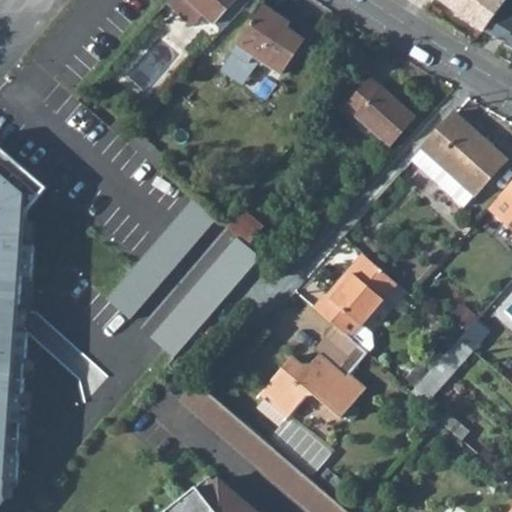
[(203,14),(222,31),(248,2),(246,0),(168,0),(166,3),(191,26),(203,14)]
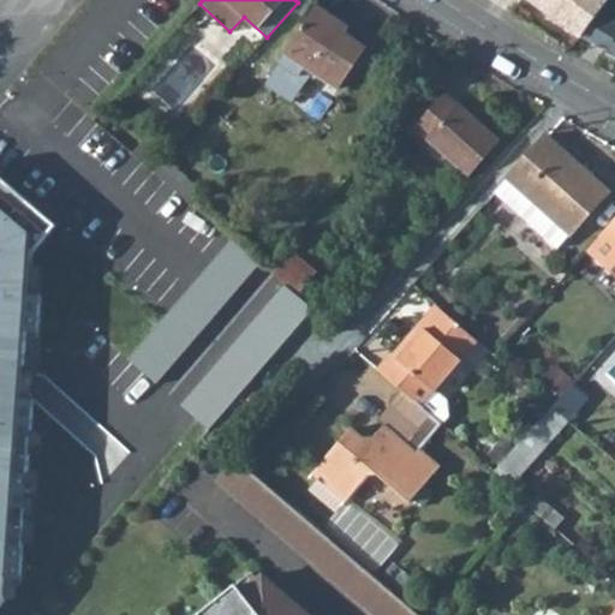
[(532,0),(580,36),(608,0),(532,0)]
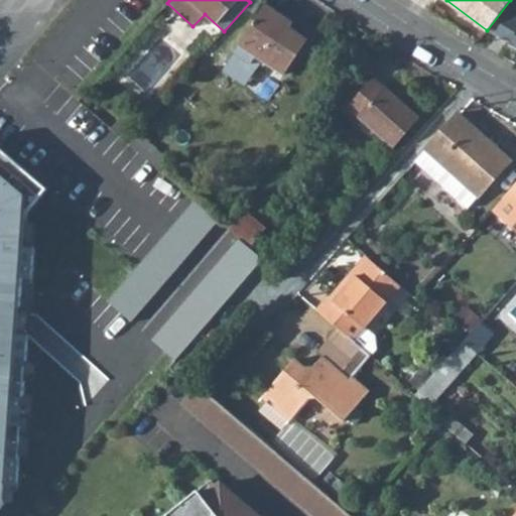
[(515,0),(510,0),(487,30),(512,43),(512,44),(515,46),(515,0)]
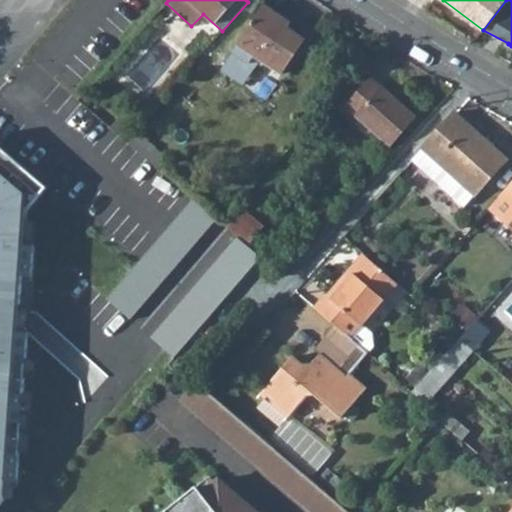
[(283,17),(264,5),(221,69),(244,84),(261,59),(281,73),(304,39),(285,26),(280,23),(283,17)]
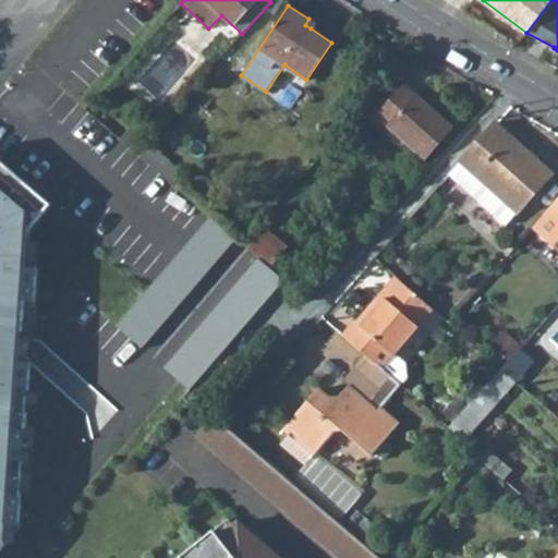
[(315,23),(308,19),(305,25),(311,28),(315,23)]
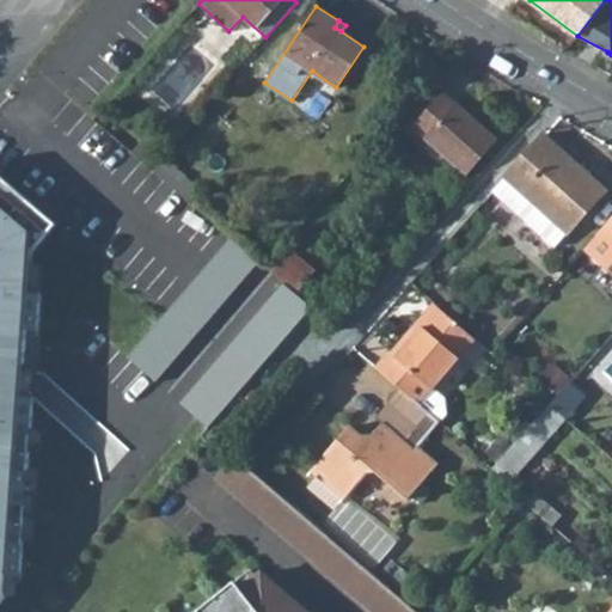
[(405,135),(422,150),(430,141),(466,173),(496,140),(442,92),(436,98),(427,91),(395,126),(404,135),(405,135)]
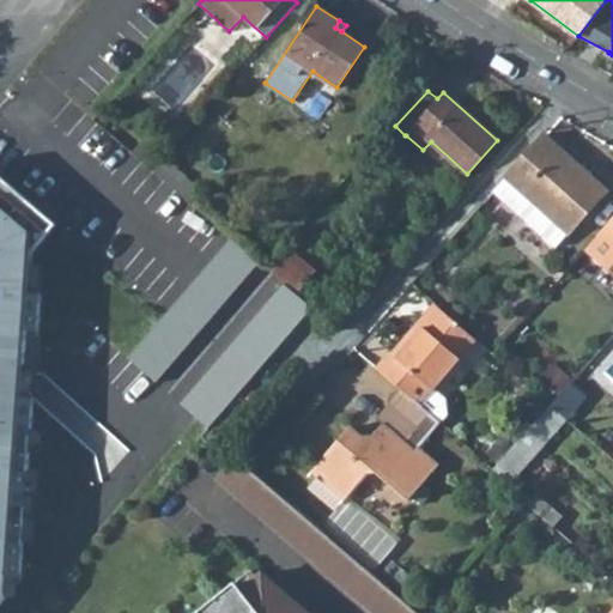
[(505,177),(568,234),(606,190),(545,134),(505,177)]
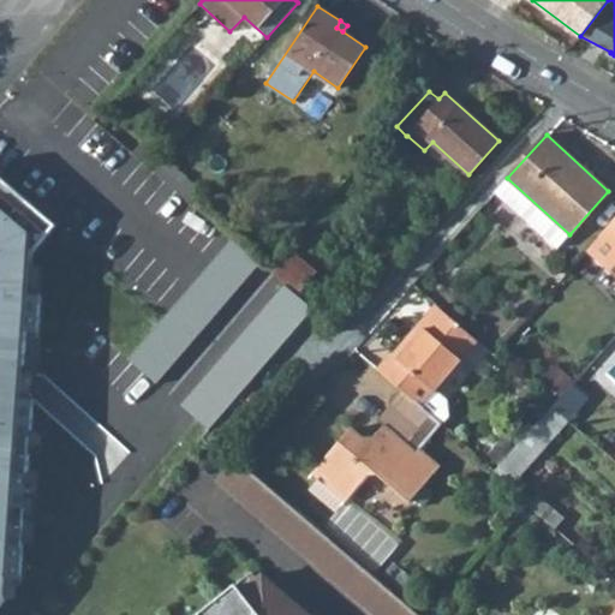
[(42,294),(31,293),(34,254),(58,225),(0,174),(0,605),(5,599),(7,575),(22,577),(35,399),(23,399),(28,332),(39,333),(42,294)]
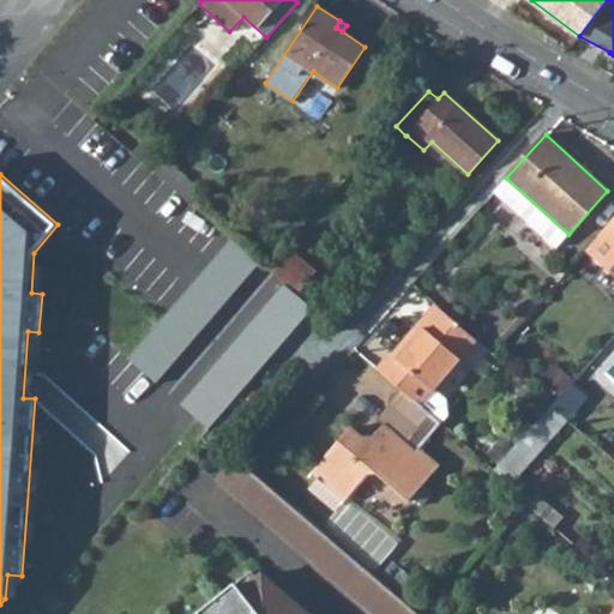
[(494,192),(555,247),(569,234),(506,178),(494,192)]
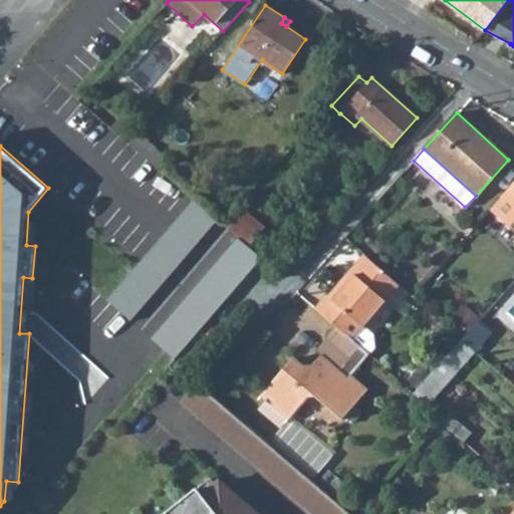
[(513,230),(513,182),(491,209),(513,230)]
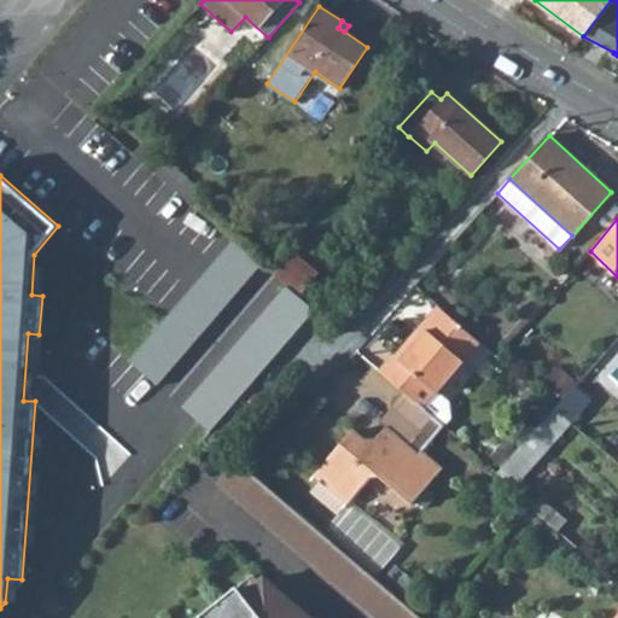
[(261,264),(233,240),(129,360),(157,384),(261,264)]
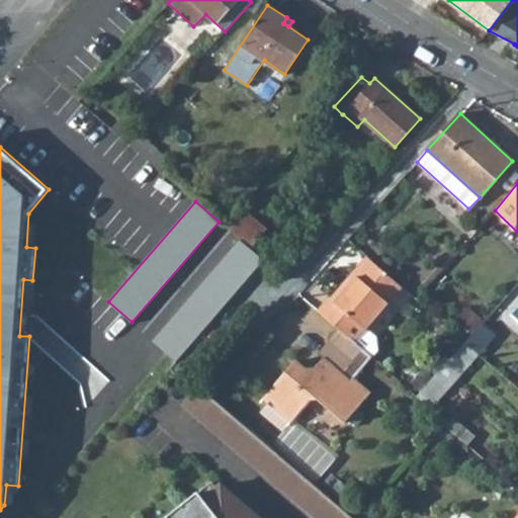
[(266,230),(242,207),(225,226),(240,240),(250,248),(266,230)]
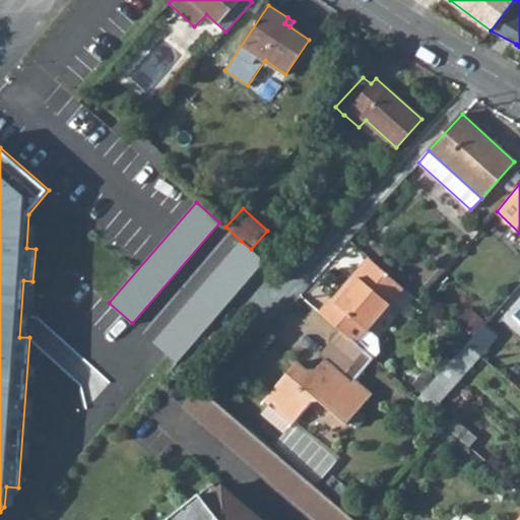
[(152,341),(177,363),(264,261),(251,249),(241,241),(152,341)]
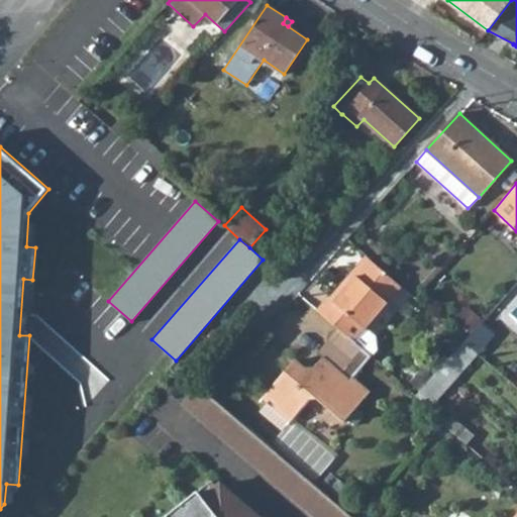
[(341,283),(345,287),(369,259),(365,255),(341,283)]
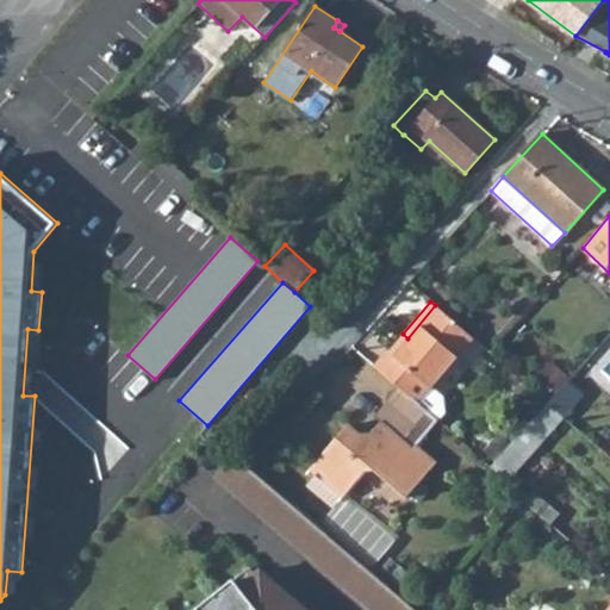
[(398,387),(418,405),(437,421),(443,412),(442,397),(430,386),(472,337),(435,305),(408,338),(403,334),(388,350),(386,349),(372,366),(398,387)]
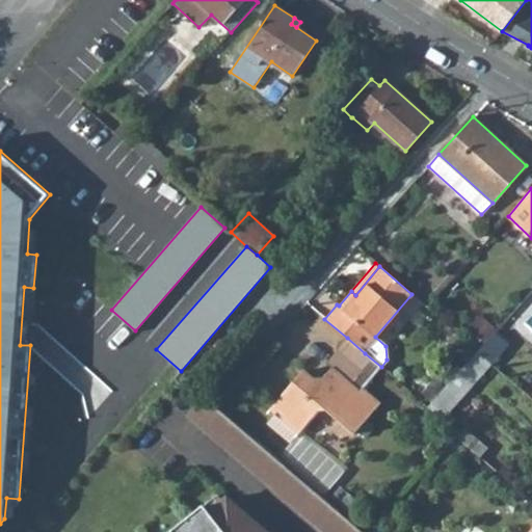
[(477,352),(490,364),(507,344),(495,333),(477,352)]
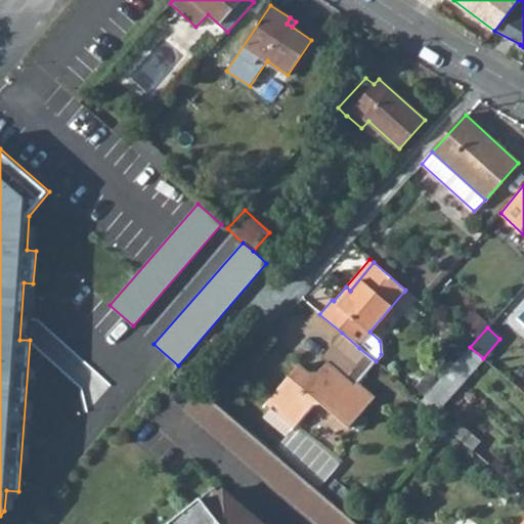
[(272,405),(295,425),(299,421),(312,405),(320,403),(349,427),(373,399),(355,384),(376,361),(359,348),(342,333),(320,356),(328,362),(319,372),(309,374),(298,364),(267,401),(272,405)]
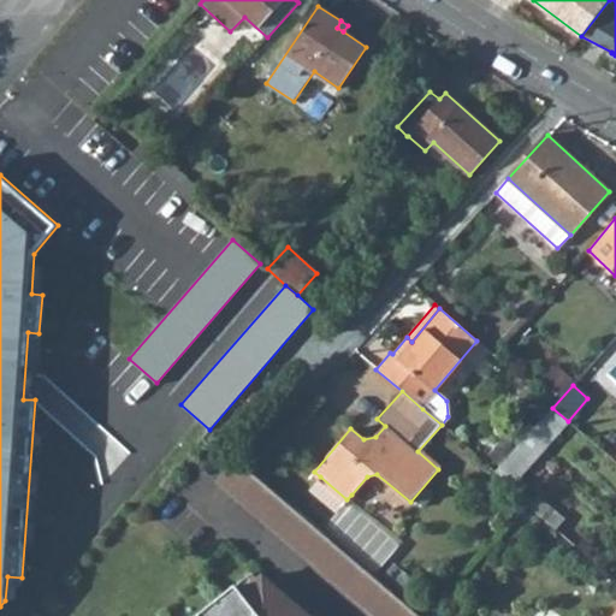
[(523,439),(539,452),(568,421),(552,408),(523,439)]
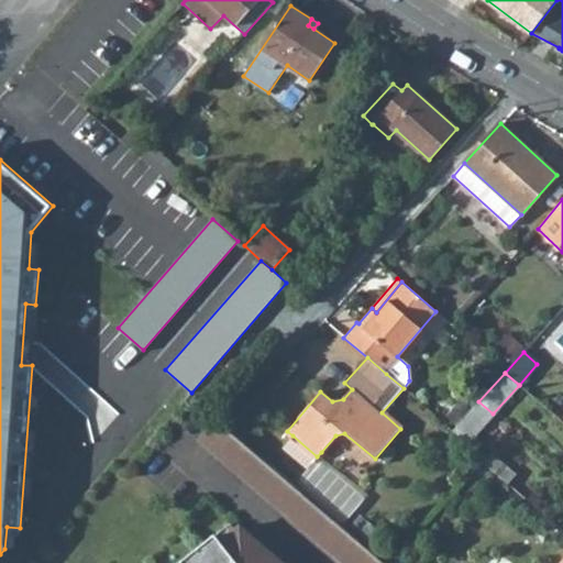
[(453,430),(467,442),(493,414),(478,401),(453,430)]
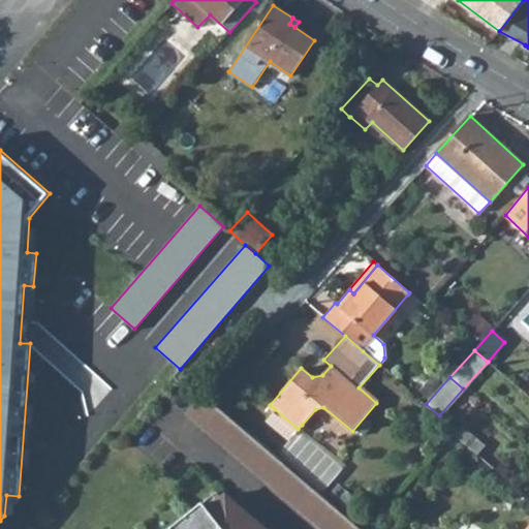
[(362,528),(203,394),(186,412),(321,528),(362,528)]
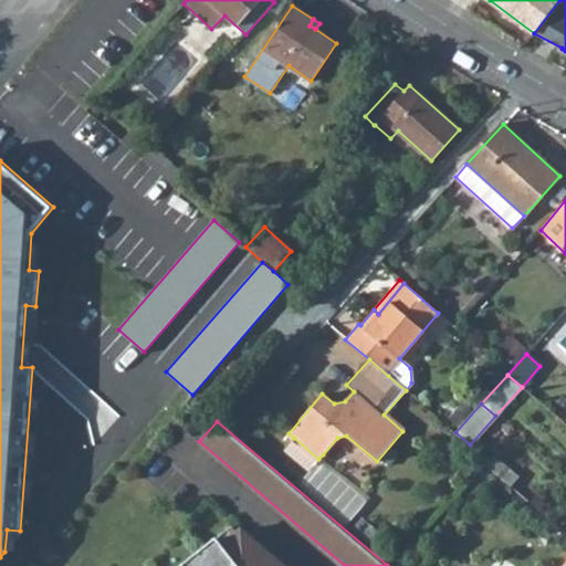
[(284,449),(310,470),(318,459),(294,438),(284,449)]
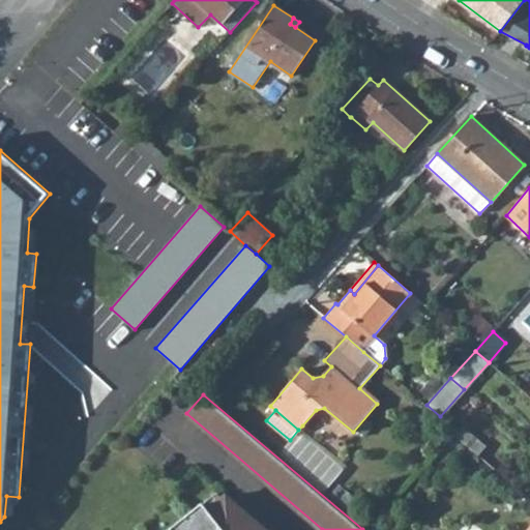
[(278,454),(323,493),(347,465),(302,425),(298,430),(290,440),(278,454)]
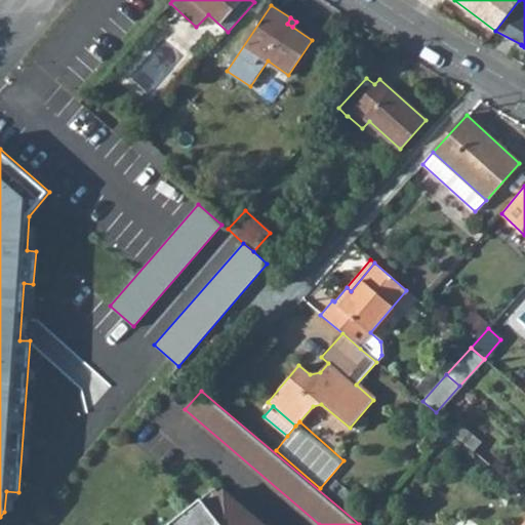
[(214,487),(201,497),(206,505),(220,493),(214,487)]
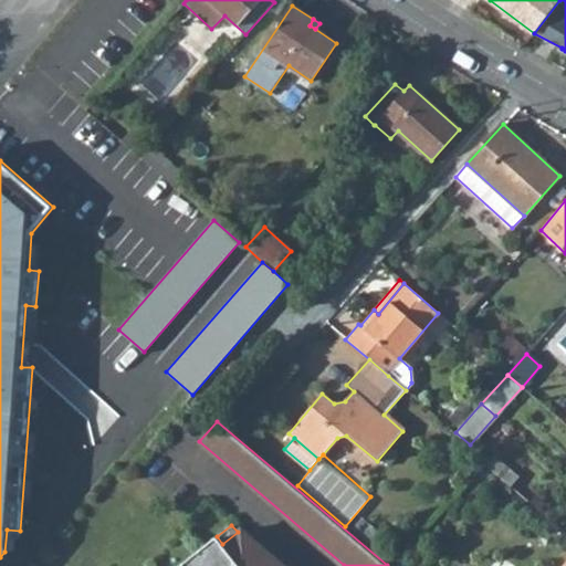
[(285,565),(274,556),(268,561),(241,528),(238,532),(222,544),(217,536),(182,564),(184,565),(285,565)]
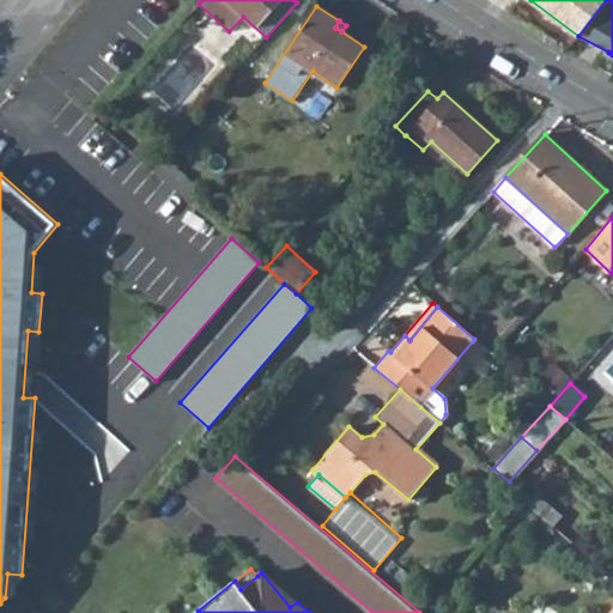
[(454,612),(438,600),(426,612),(454,612)]
